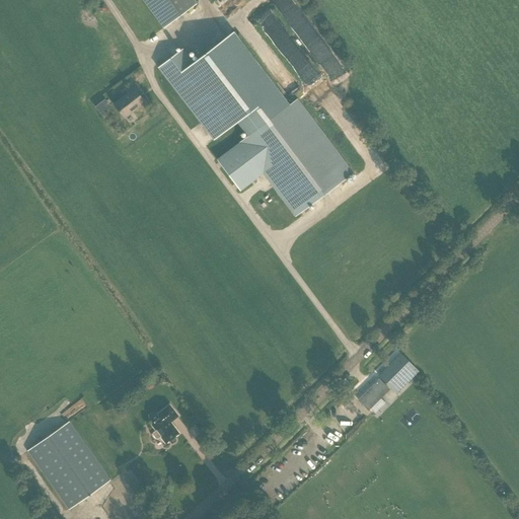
[(197,4),(193,0),(142,0),(164,28),(197,4)]
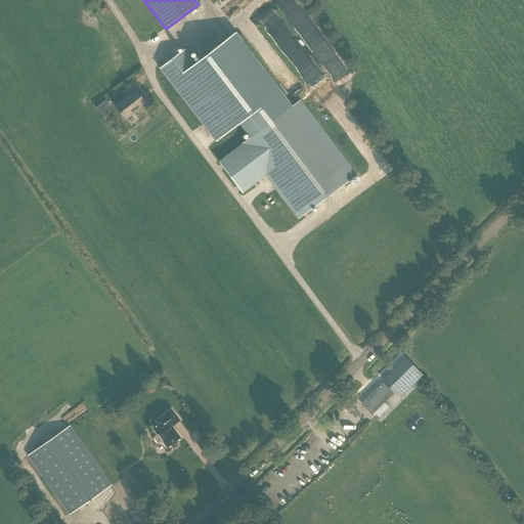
[(292,106),(235,33),(195,63),(184,49),(160,69),(216,141),(239,124),(251,138),(219,162),(243,192),(265,175),(298,218),(356,175),(300,100),(292,106)]
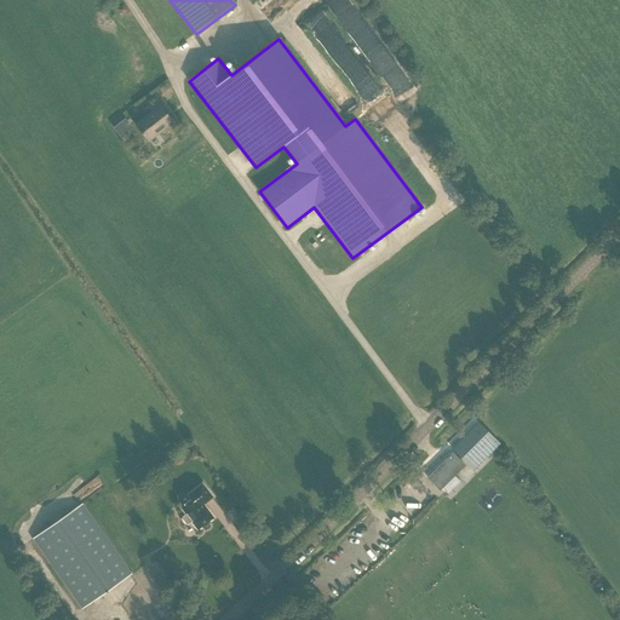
[(159,104),(150,110),(153,113),(136,125),(149,142),(173,122),(159,104)]
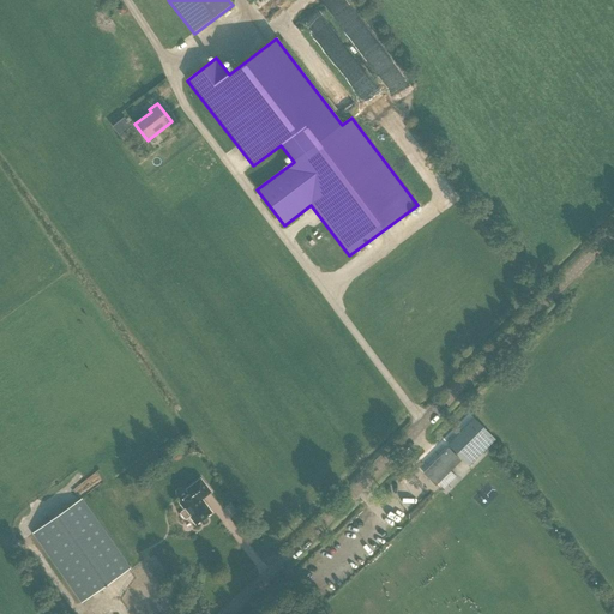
[(148,176),(156,174),(154,167),(145,169),(148,176)]
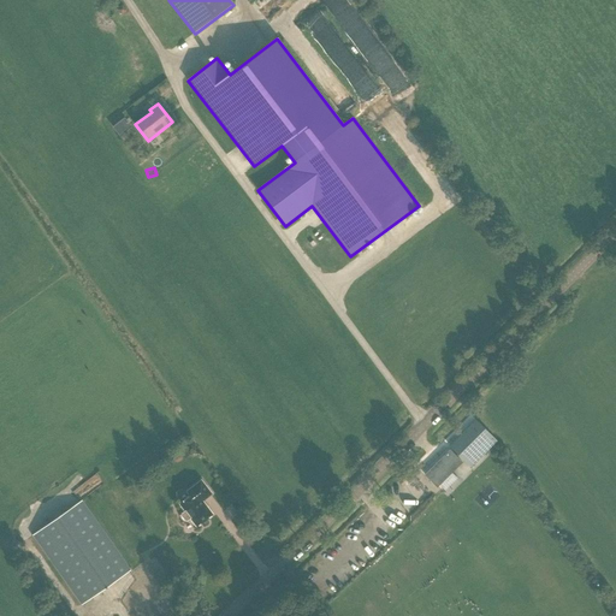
[(497,442),(477,420),(450,446),(471,468),(497,442)]
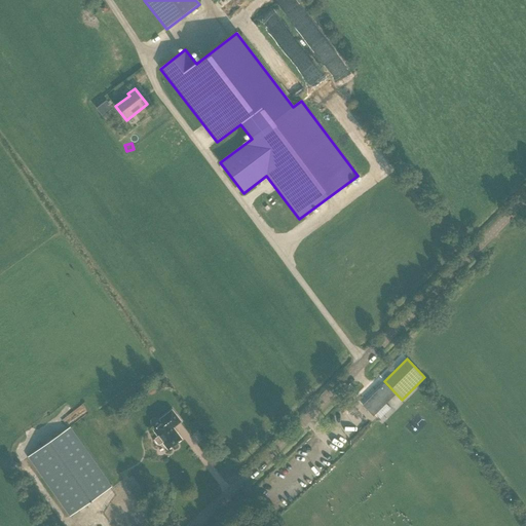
[(382,383),(362,404),(373,416),(395,395),(382,383)]
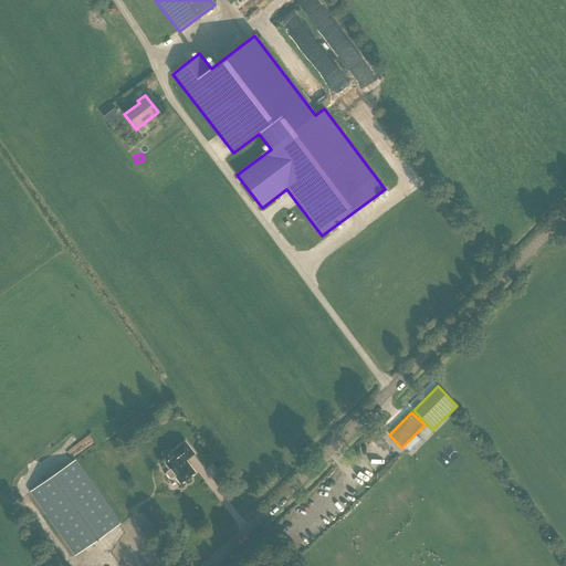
[(90,437),(69,452),(74,459),(94,443),(90,437)]
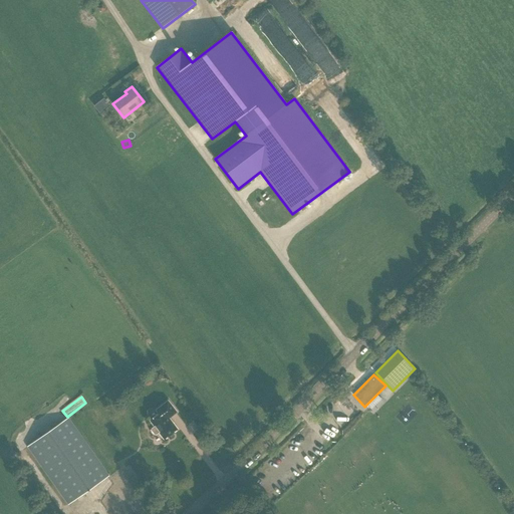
[(157,435),(159,433),(164,439),(177,430),(169,419),(177,413),(168,402),(157,411),(160,415),(151,422),(155,427),(152,429),(152,431),(155,435),(157,435)]
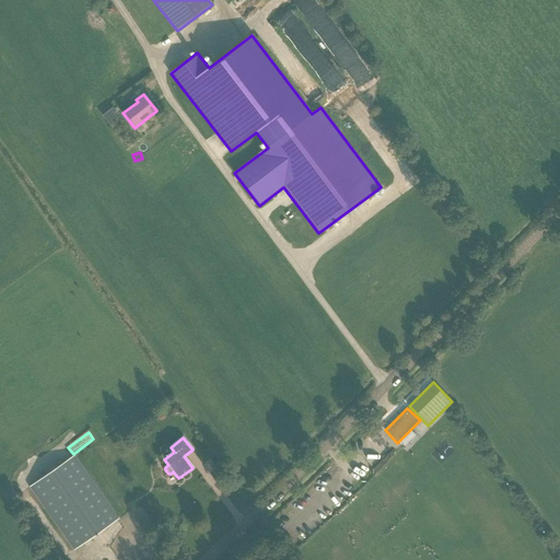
[(74,455),(30,487),(74,550),(119,518),(74,455)]
